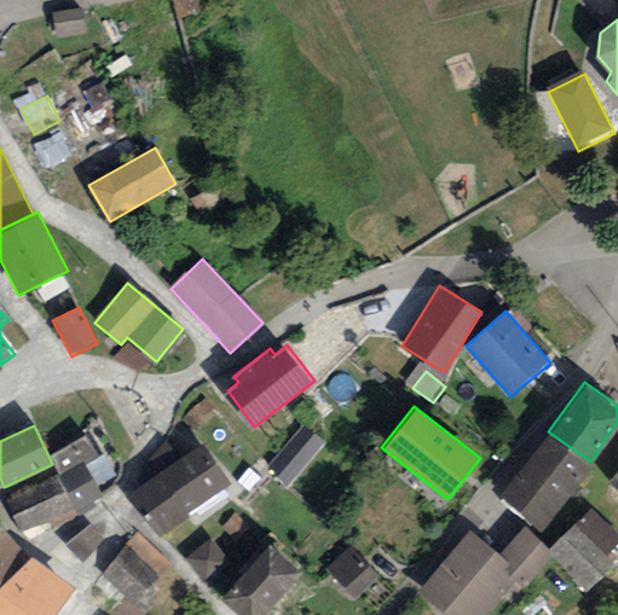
[(330,444),(306,428),(271,470),(289,488),(330,444)]
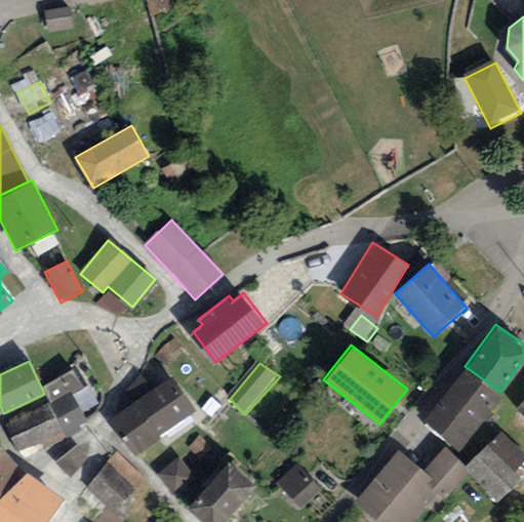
[(446,392),(483,423),(505,394),(500,392),(465,366),(446,392)]
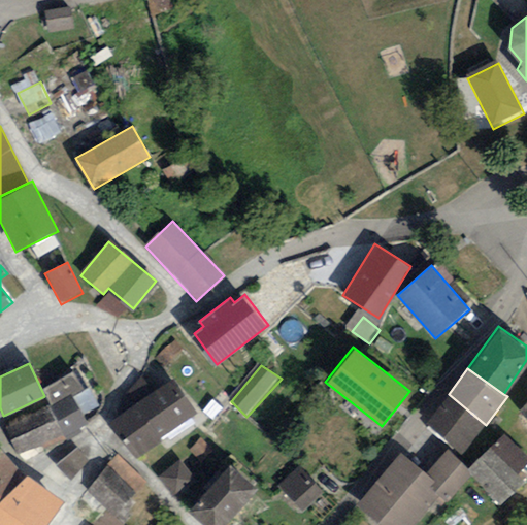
[(73,372),(44,390),(65,435),(88,423),(73,394),(83,389),(73,372)]
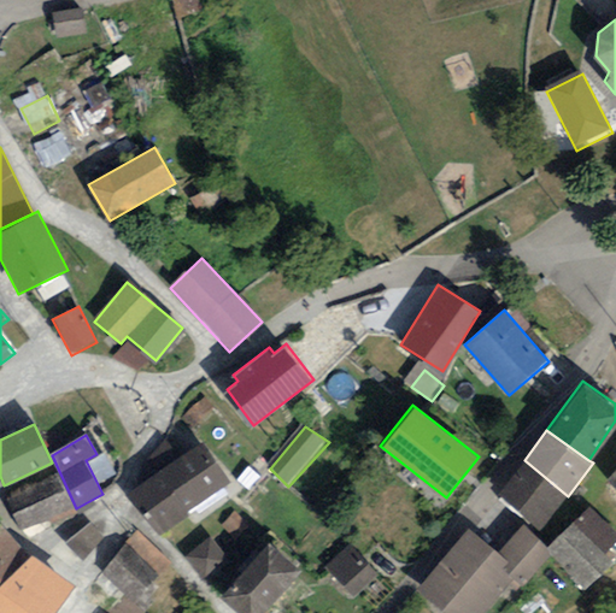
[(158,472),(188,510),(232,476),(201,438),(158,472)]
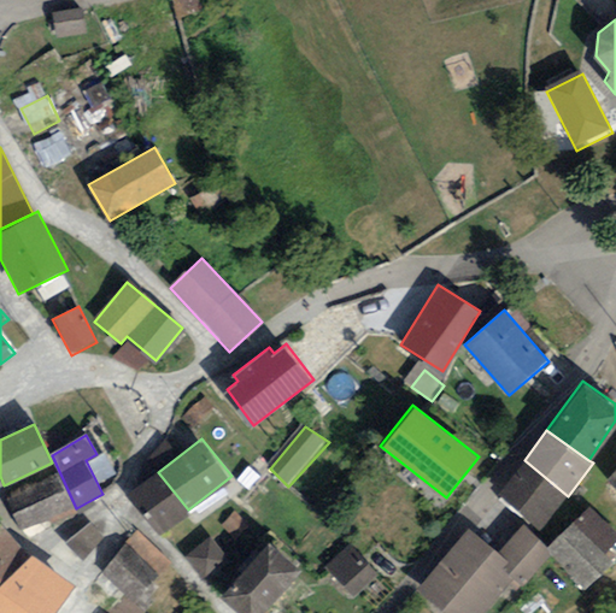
[(568,496),(524,460),(497,493),(541,529),(568,496)]
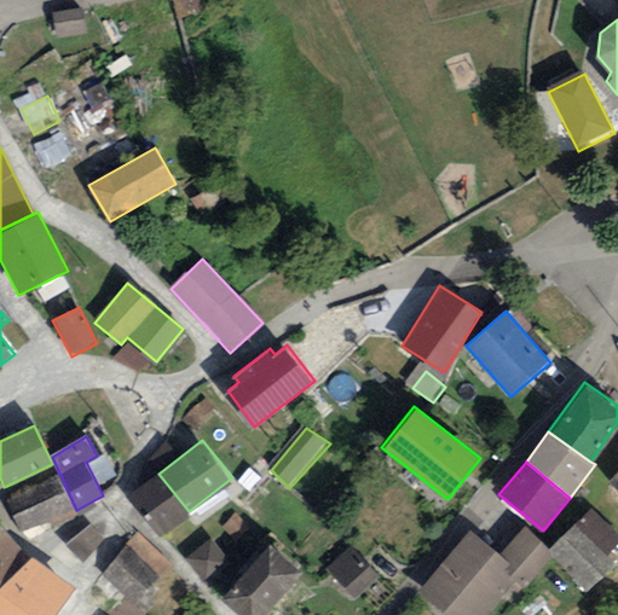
[(189,511),(159,474),(130,499),(160,535),(189,511)]
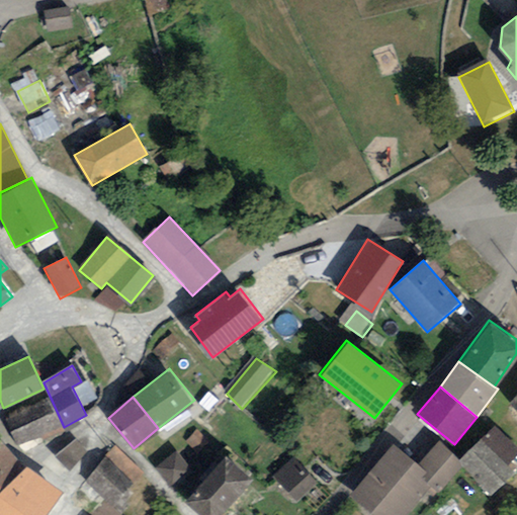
[(46,400),(3,418),(17,448),(60,430),(46,400)]
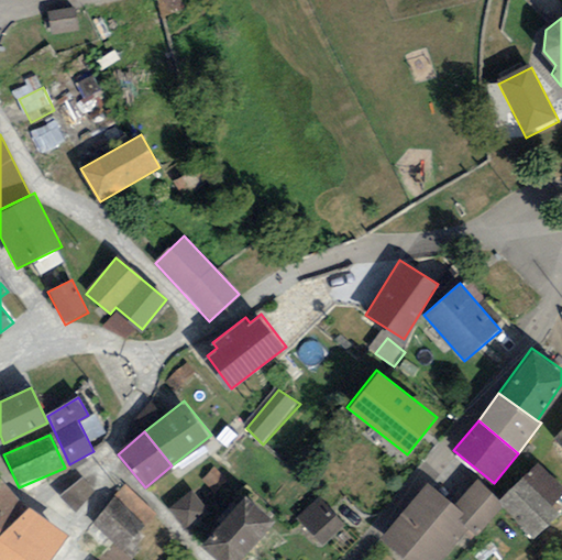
[(561,486),(538,464),(499,500),(533,538),(561,512),(561,509),(554,502),(561,495),(561,486)]
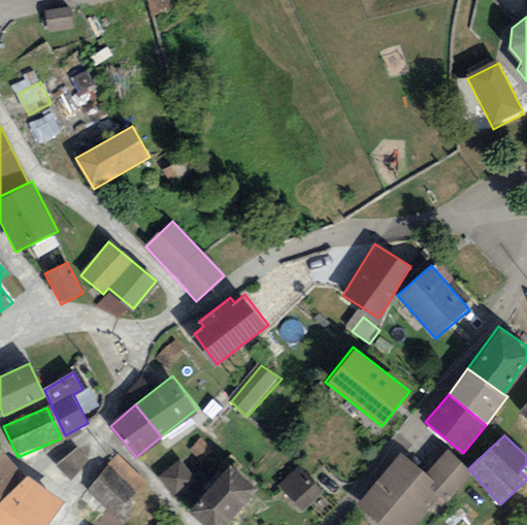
[(88,464),(76,449),(56,466),(69,481),(88,464)]
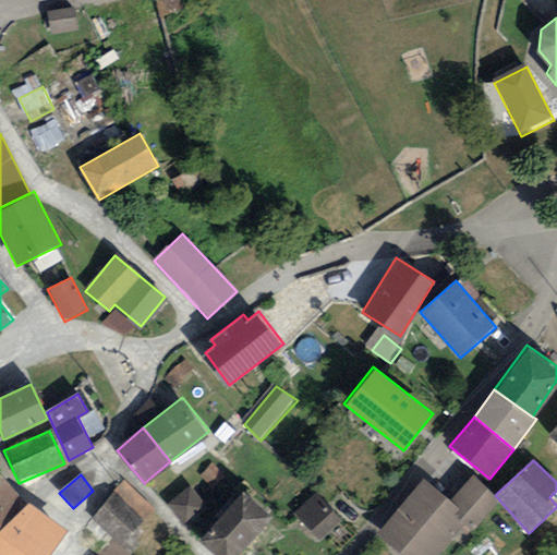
[(470,518),(464,525),(472,530),(498,499),(474,475),(449,499),(470,518)]
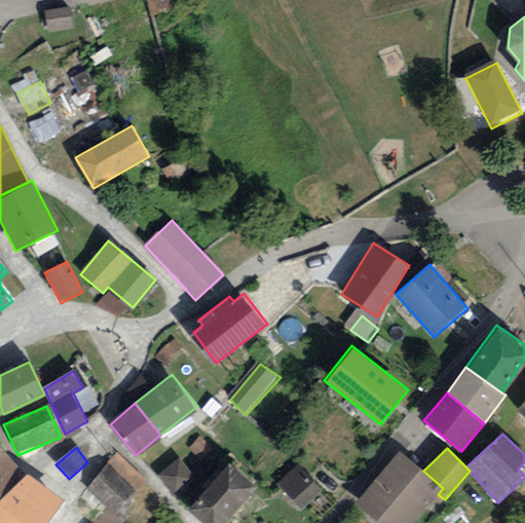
[(25,473),(0,449),(0,522),(42,522),(65,499),(25,473)]
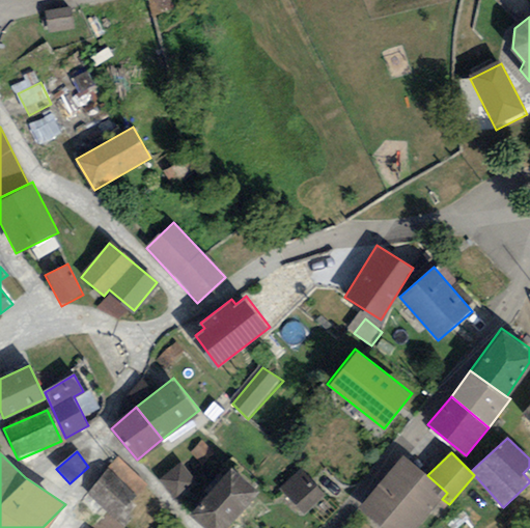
[(447,493),(427,475),(403,454),(358,507),(382,527),(416,527),(442,499),(447,493)]
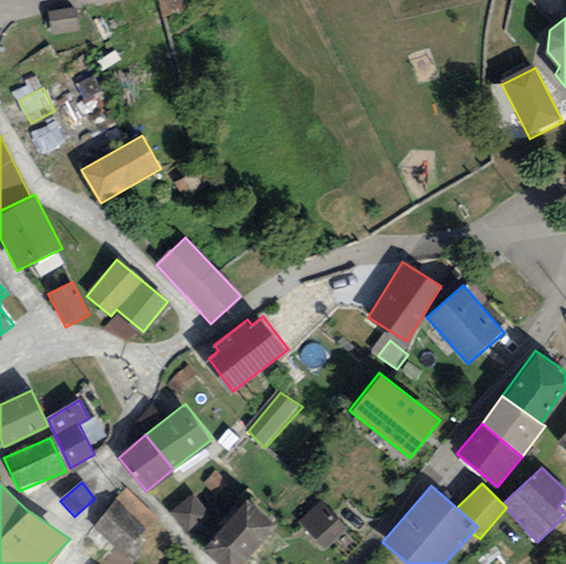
[(155,520),(124,491),(91,527),(122,556),(155,520)]
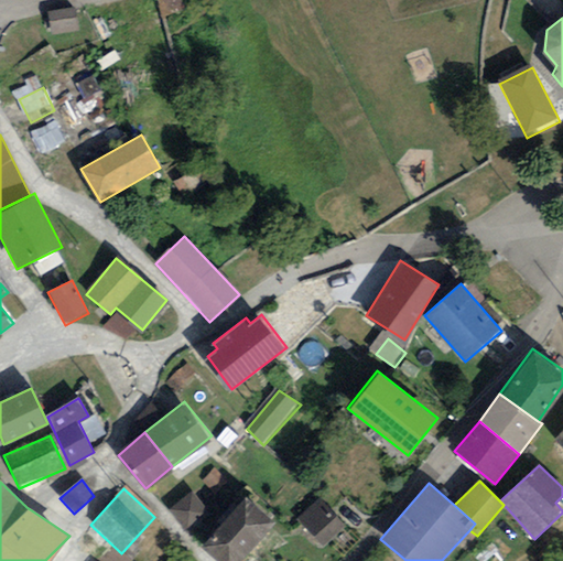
[(210,515),(192,492),(169,509),(186,532),(210,515)]
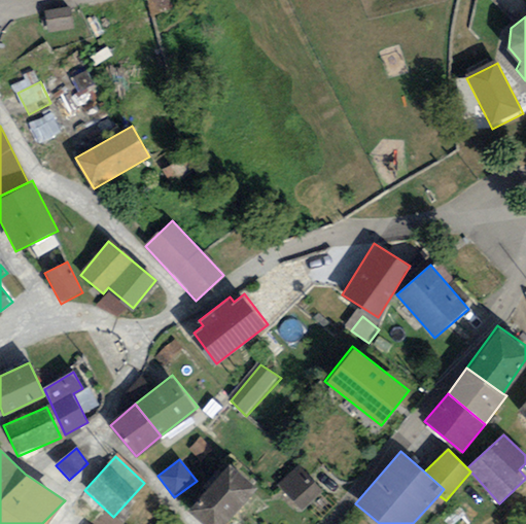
[(222,523),(256,486),(229,462),(187,509),(205,523),(222,523)]
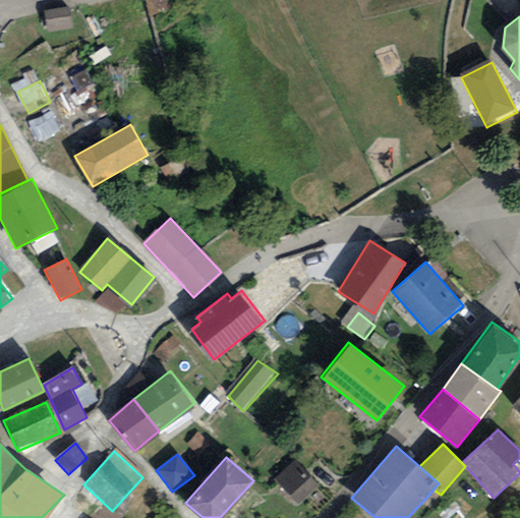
[(321,487),(295,460),(274,480),(299,508),(321,487)]
